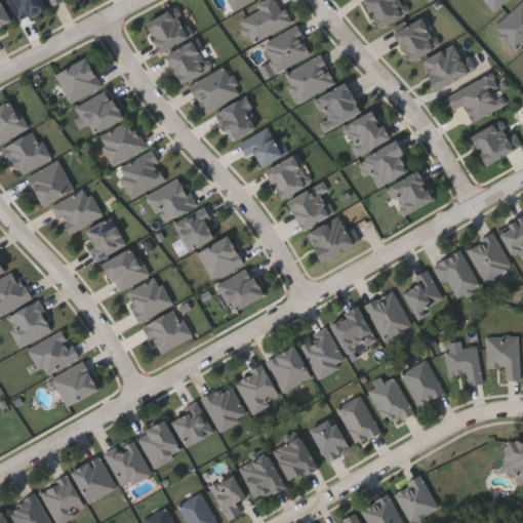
[(40,0),(45,10),(17,23),(6,0),(40,0)]
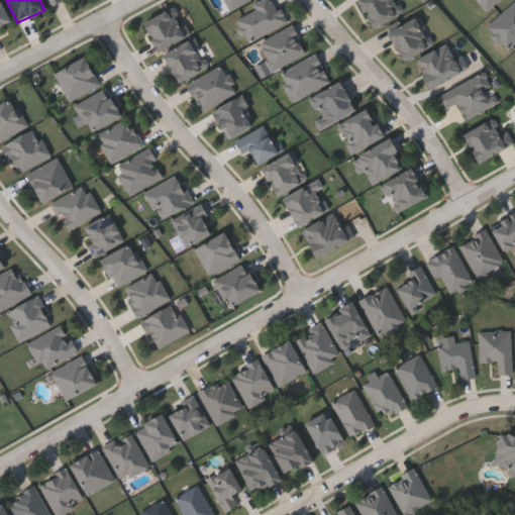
[(44,0),(48,9),(69,0),(44,0)]
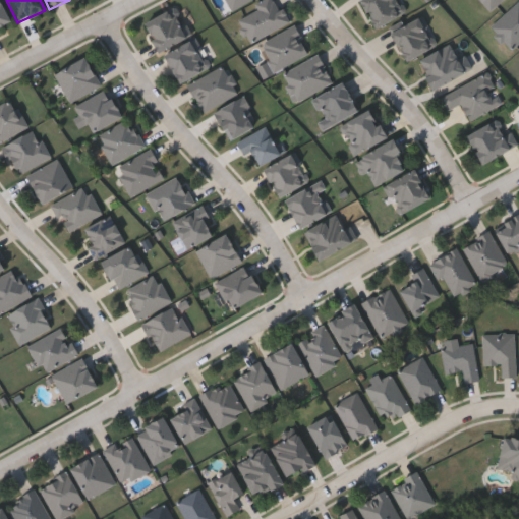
[(251,0),(230,10),(225,0),(251,0)]
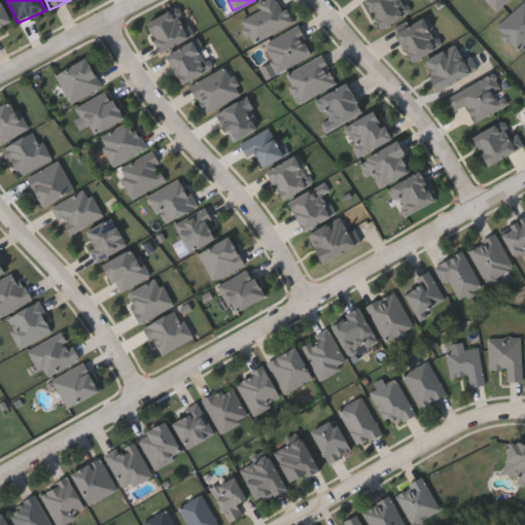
[(256,5),(266,0),(278,0),(291,24),(253,44),(241,21),(259,10),(256,5)]
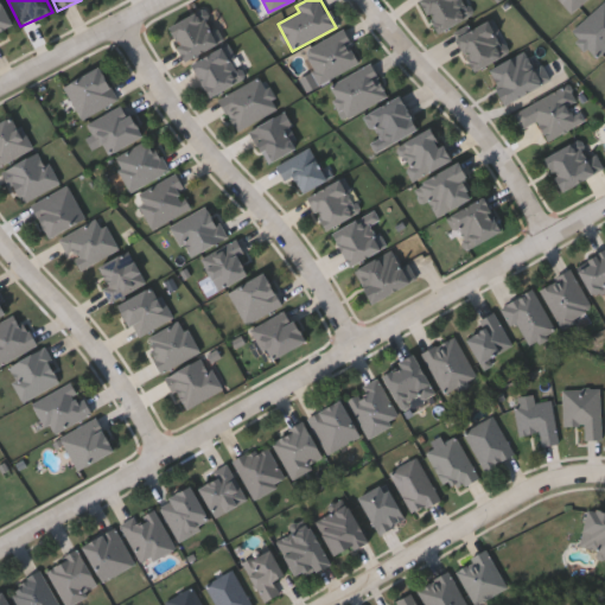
[(418,0),(460,0),(470,16),(435,33),(418,0)]
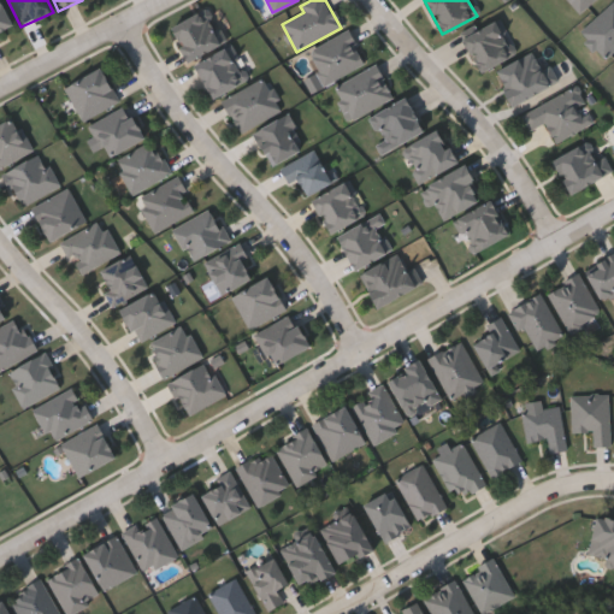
[(0,3),(11,27),(0,30),(0,3)]
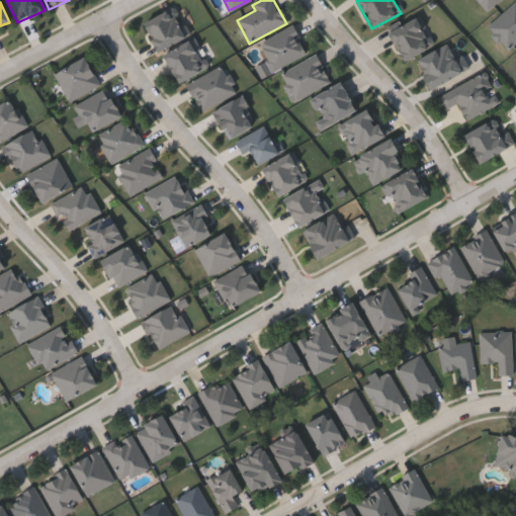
[(174,8),(188,36),(156,52),(142,23),(174,8)]
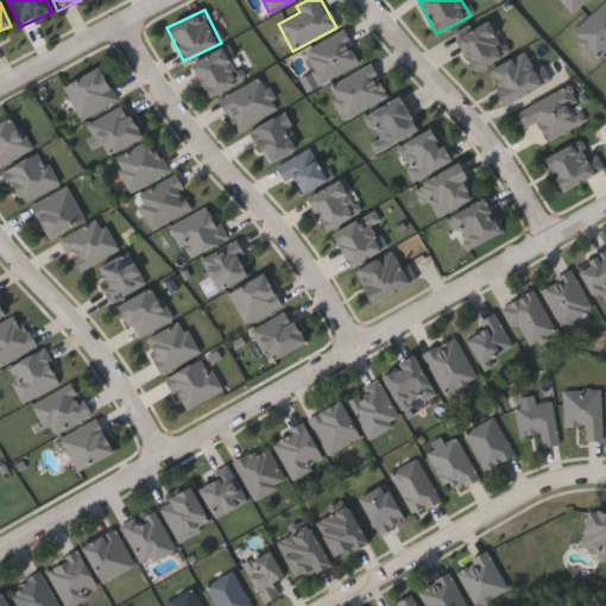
[(455,39),(487,20),(506,52),(474,71),(455,39)]
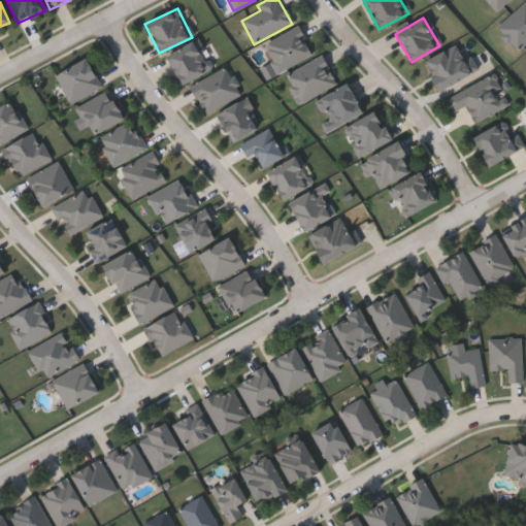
[(165,58),(194,39),(211,67),(183,86),(165,58)]
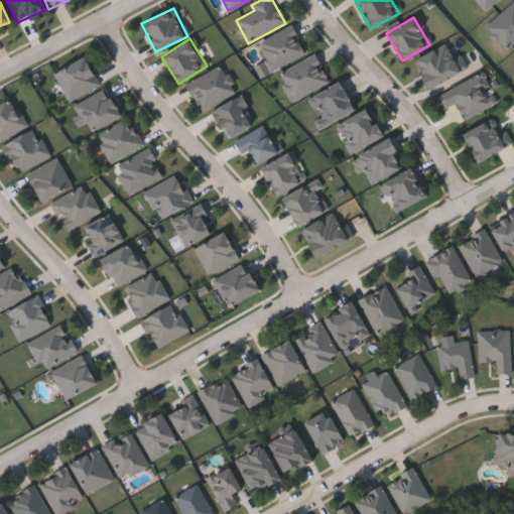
[(413,58),(445,45),(452,59),(461,56),(467,70),(426,87),(413,58)]
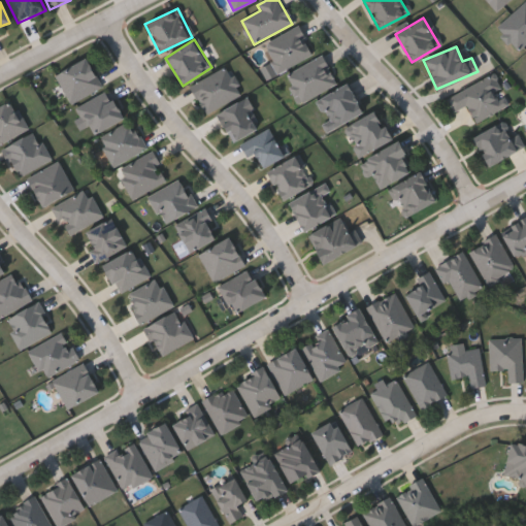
[(72,105),(55,75),(85,58),(102,88),(72,105)]
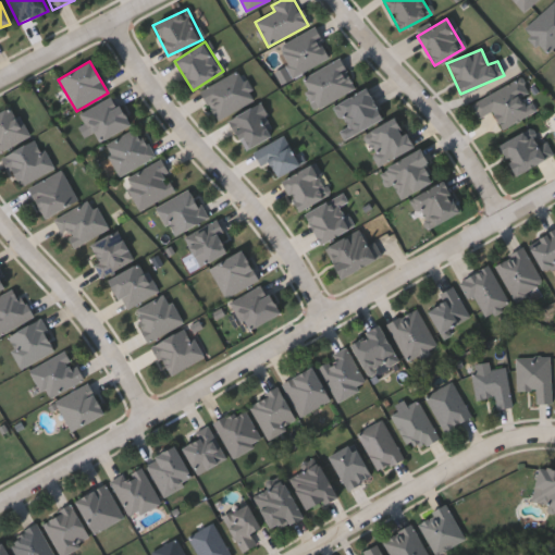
[(355,89),(322,106),(308,77),(340,61),(355,89)]
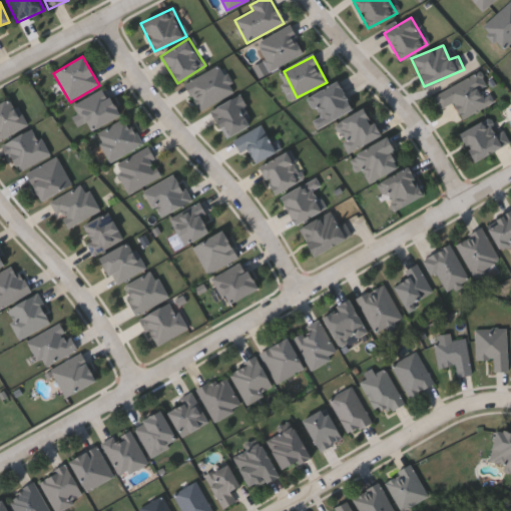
[(185,85),(219,65),(234,91),(200,111),(185,85)]
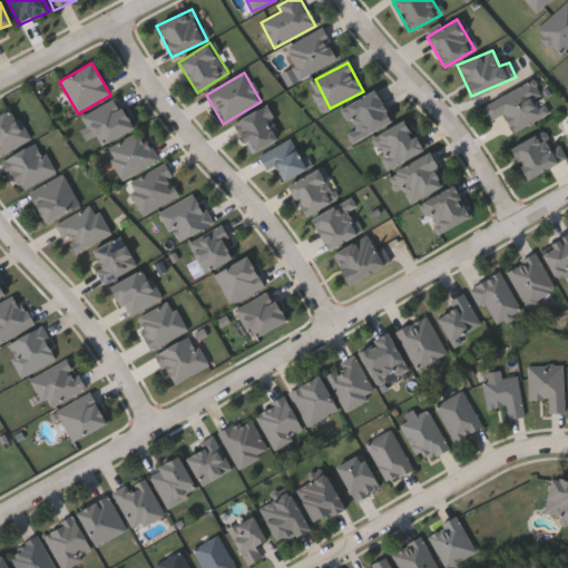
[(481,105),(534,81),(540,96),(532,99),(542,119),(512,134),(505,116),(489,123),(481,105)]
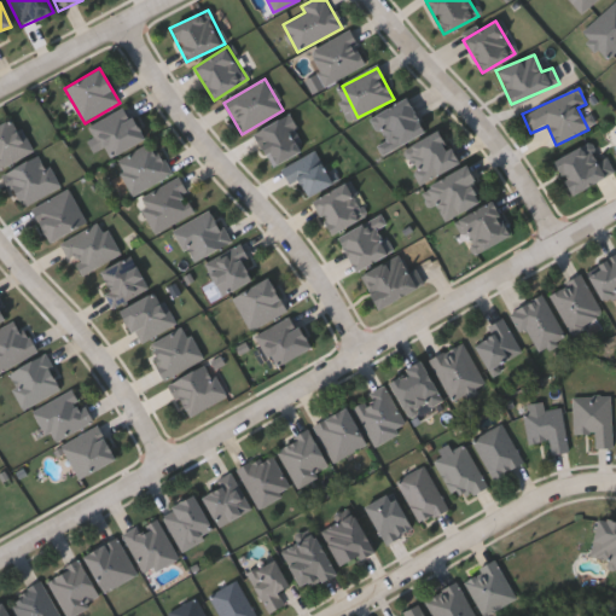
[(384,141),(371,117),(406,99),(424,133),(383,155),(378,145),(384,141)]
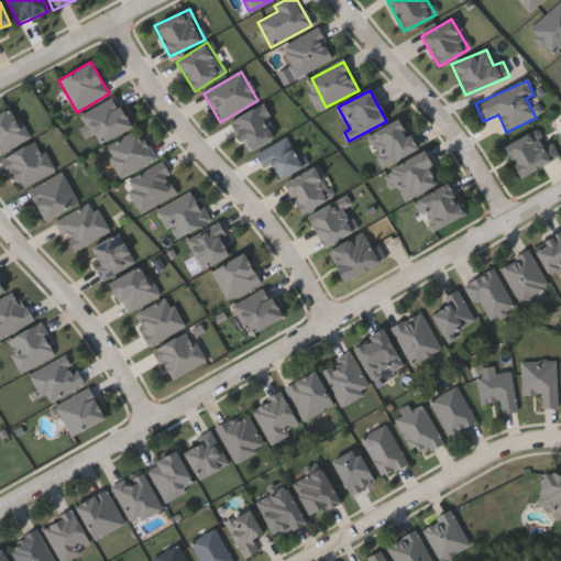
[(131,127),(100,146),(81,118),(112,98),(131,127)]
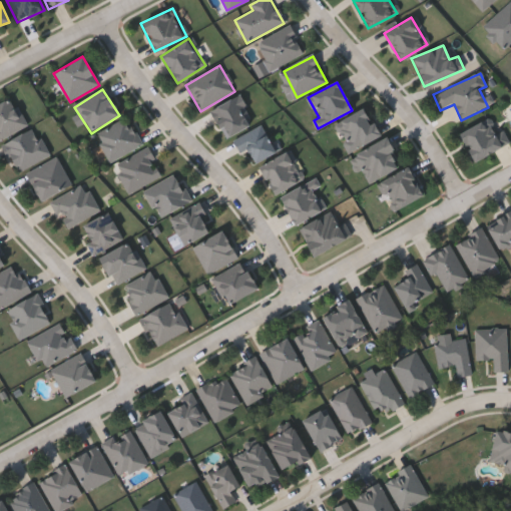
[(210,110),(238,96),(252,124),(224,138),(210,110)]
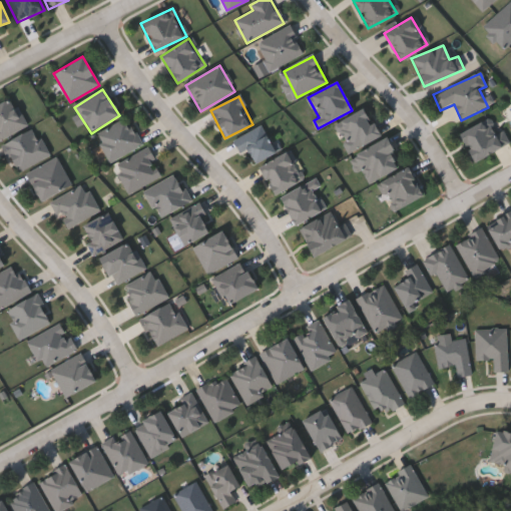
[(0,103),(11,97),(27,126),(0,140),(0,103)]
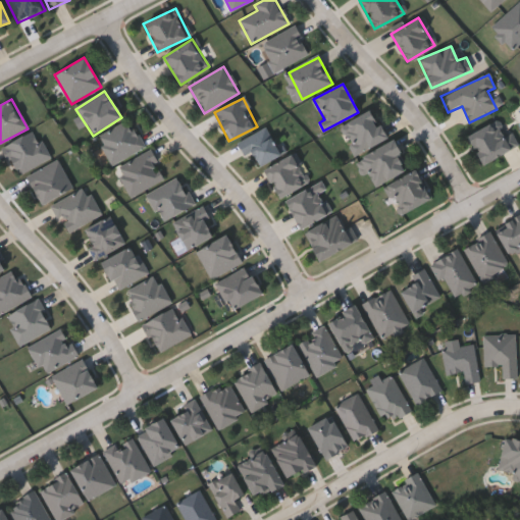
[(386,139),(355,156),(340,127),(370,110),(386,139)]
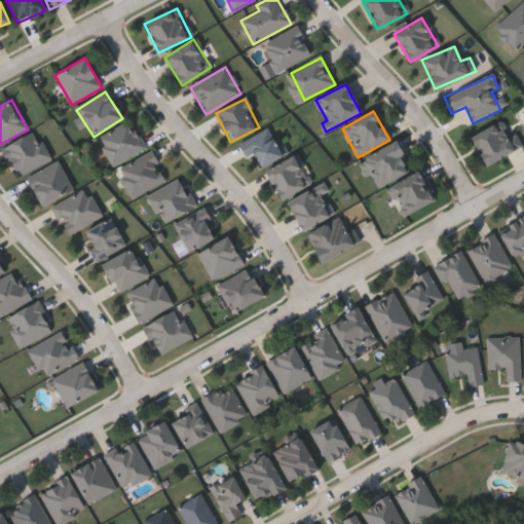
[(507,120),(520,150),(483,165),(471,136),(507,120)]
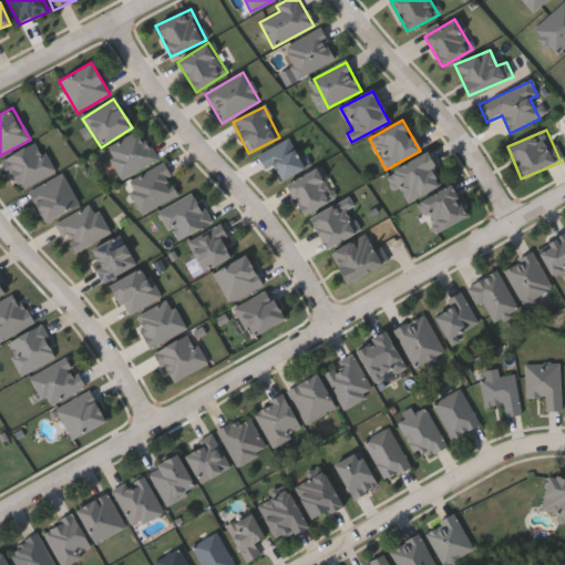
[(106,150),(142,132),(157,163),(121,181),(106,150)]
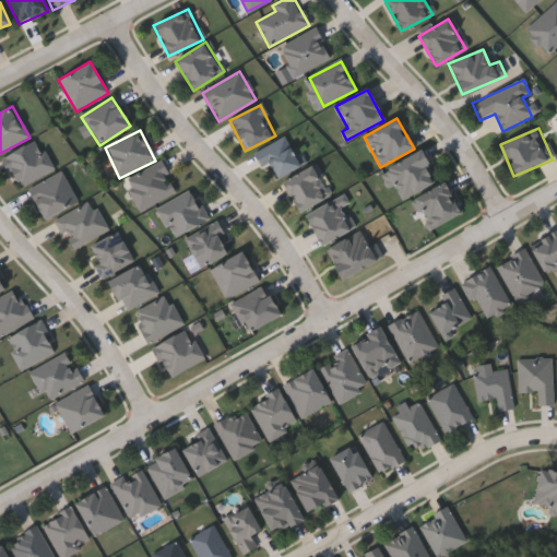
[(55,169),(20,190),(2,160),(36,140),(55,169)]
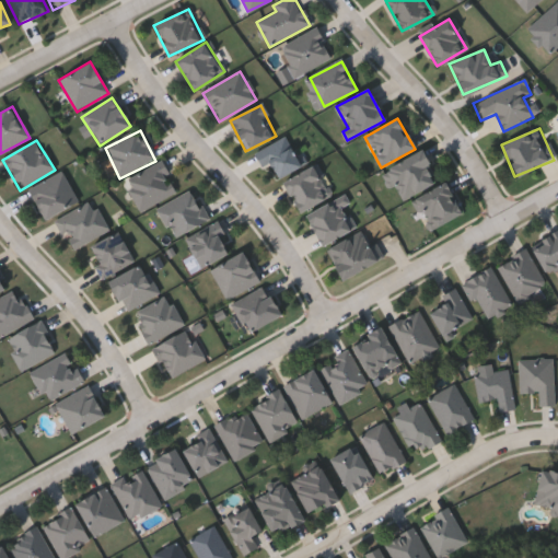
[(403,200),(386,170),(420,151),(437,182),(403,200)]
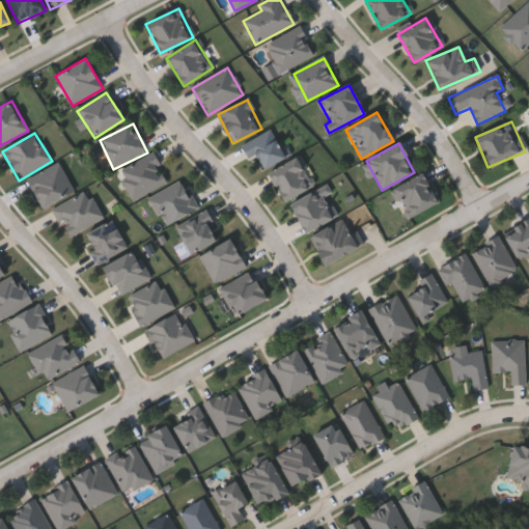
[(118,171),(155,155),(168,185),(132,200),(118,171)]
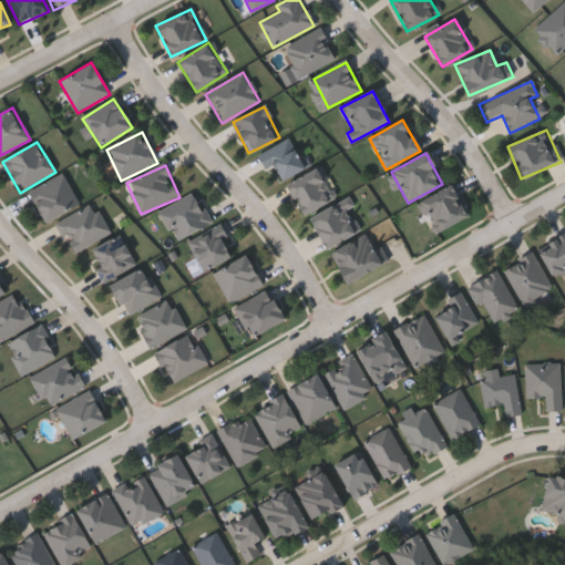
[(287,183),(321,167),(335,199),(300,215),(287,183)]
